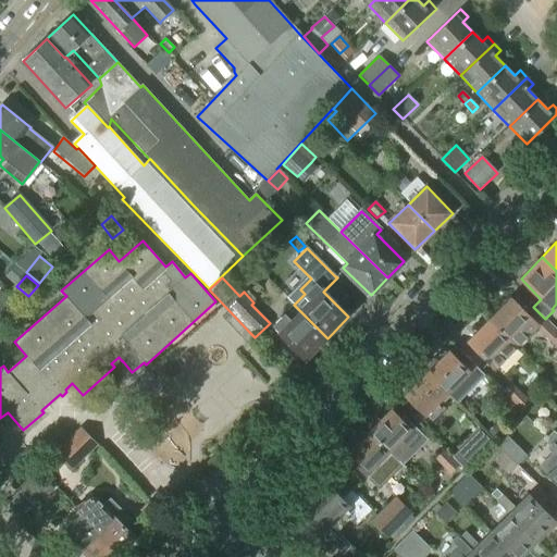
[(516,348),(537,326),(510,299),(489,320),(509,342),(516,348)]
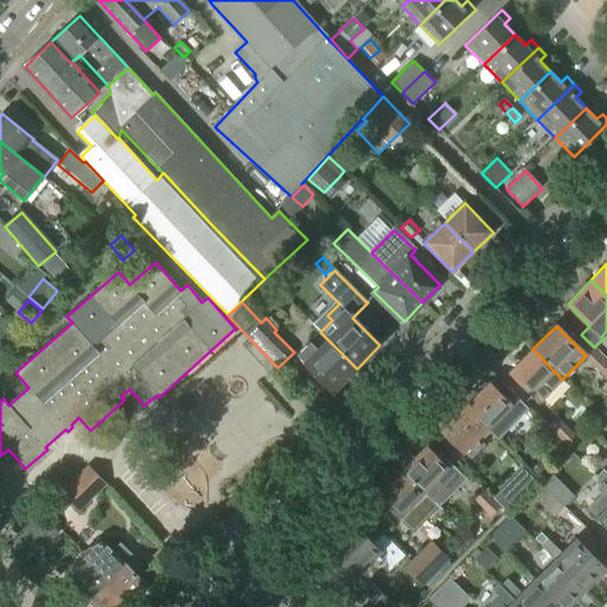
[(333,393),(357,369),(320,332),(296,356),(333,393)]
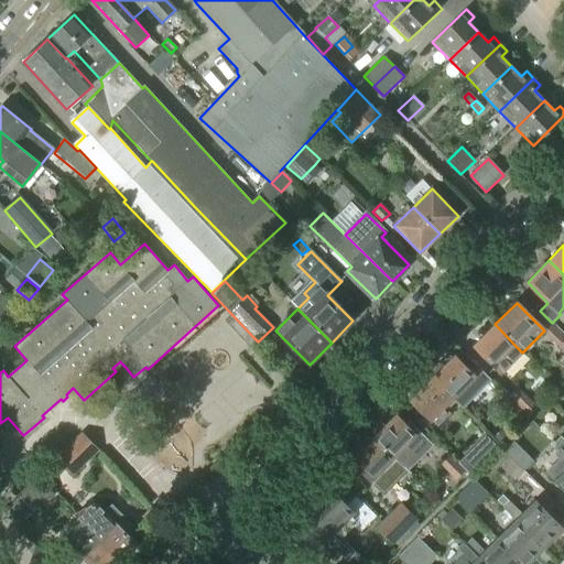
[(245,343),(252,336),(232,315),(225,322),(245,343)]
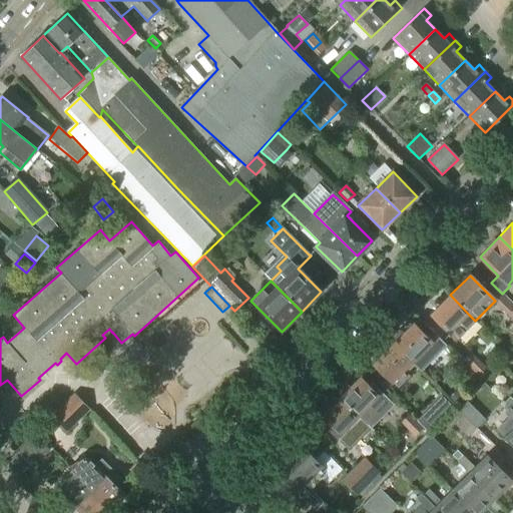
[(456,340),(475,321),(469,315),(450,295),(431,315),(456,340)]
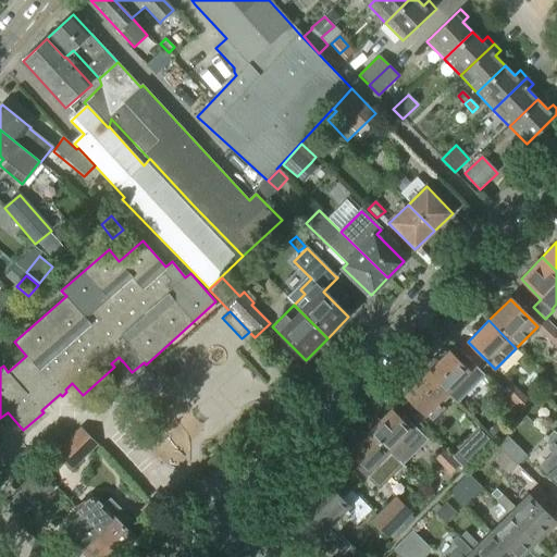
[(422,369),(426,373),(447,394),(456,403),(483,375),(454,346),(446,354),(442,349),(422,369)]
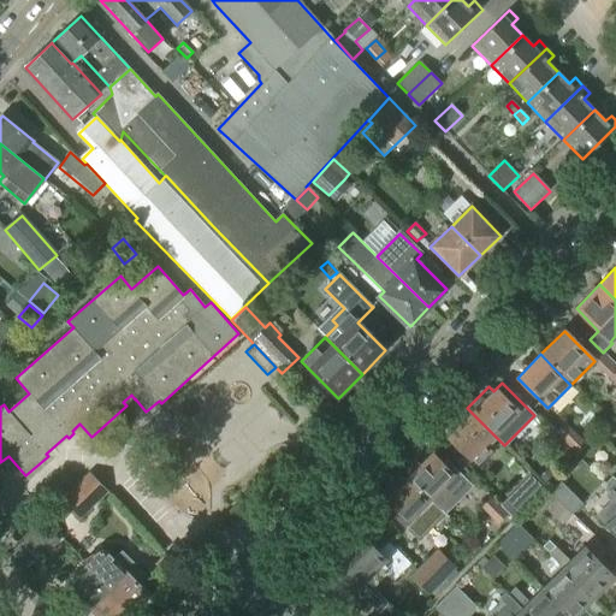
[(478,466),(492,452),(485,445),(495,436),(472,413),(448,437),(472,460),(472,458),(478,466)]
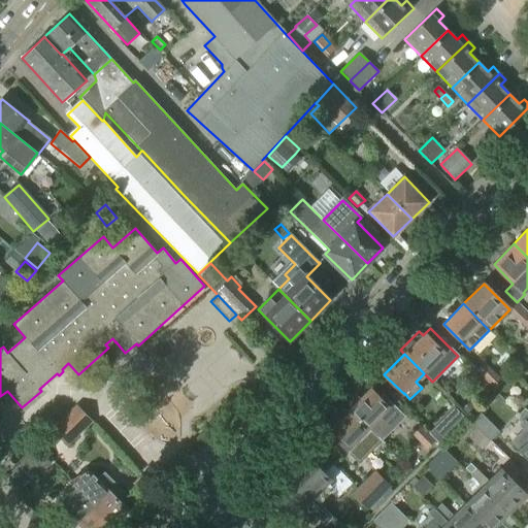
[(495,390),(503,382),(484,363),(475,371),(495,390)]
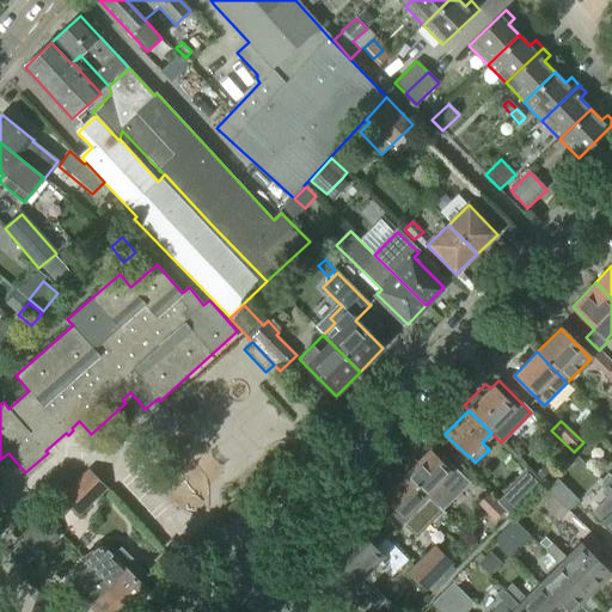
[(561,460),(570,452),(550,432),(540,441),(561,460)]
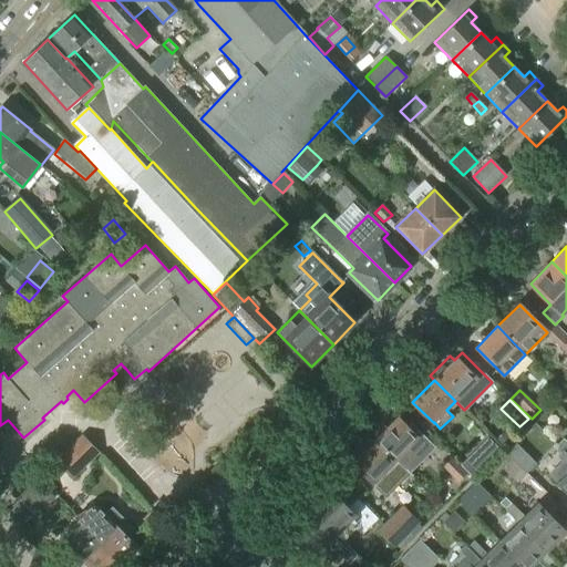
[(406,471),(429,449),(398,418),(375,440),(403,467),(406,471)]
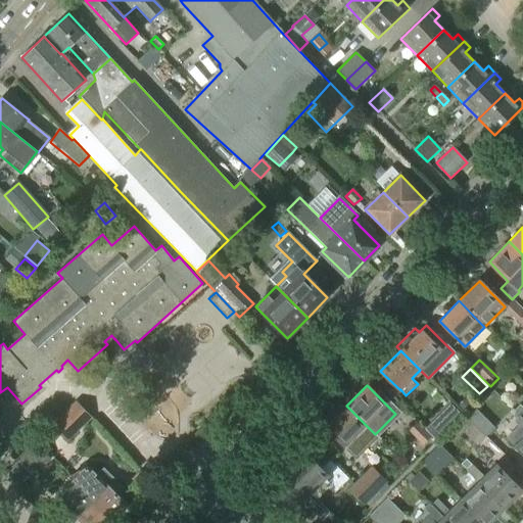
[(466,396),(458,406),(464,412),(472,402),(466,396)]
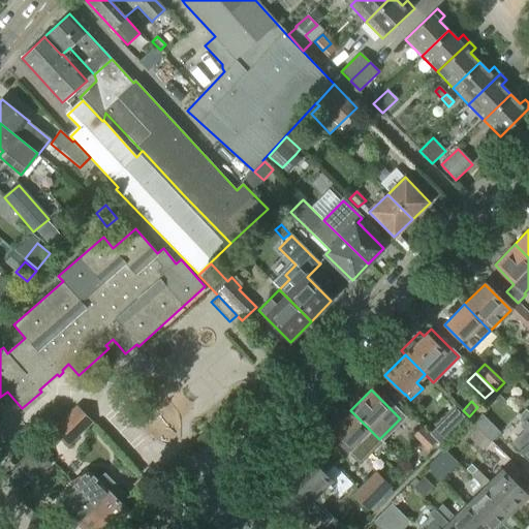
[(68,446),(91,424),(75,407),(65,416),(52,431),(68,446)]
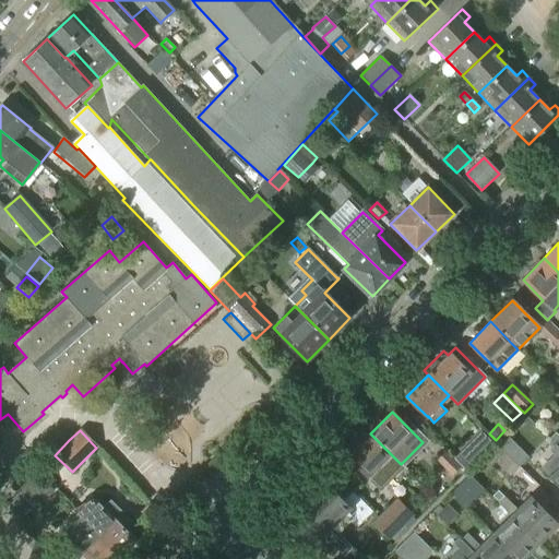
[(377,483),(397,461),(370,433),(349,454),(377,483)]
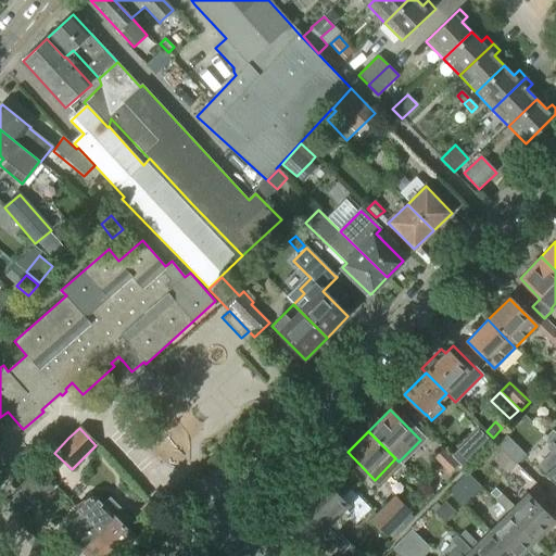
[(555,434),(553,431),(546,438),(555,446),(555,434)]
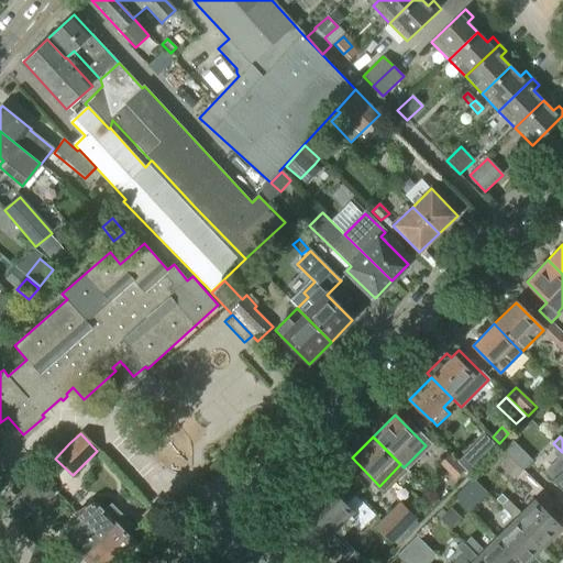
[(459,463),(468,473),(494,448),(484,438),(459,463)]
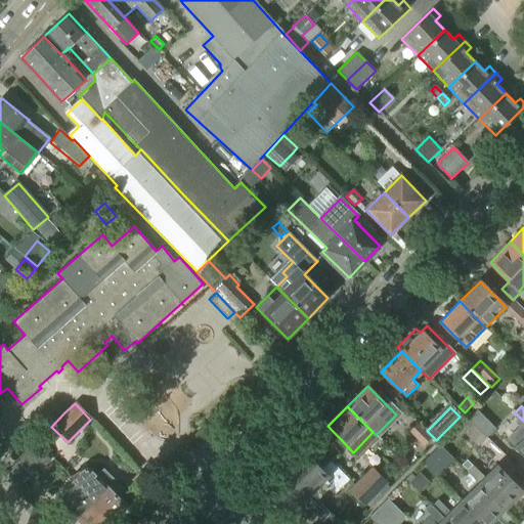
[(487,437),(495,429),(477,410),(469,419),(487,437)]
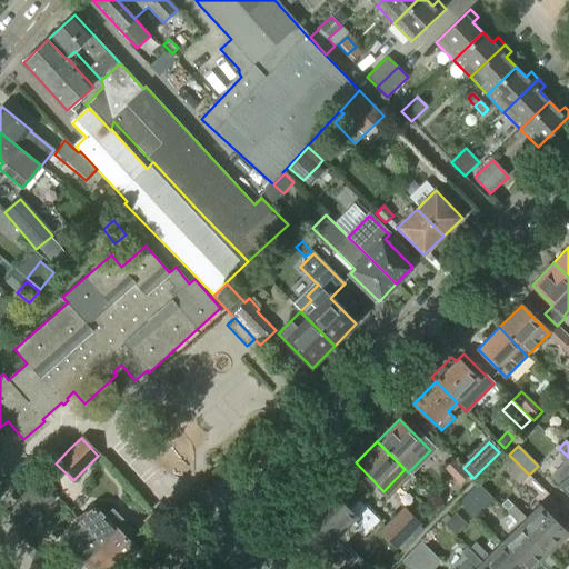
[(519,485),(529,475),(509,455),(499,465),(519,485)]
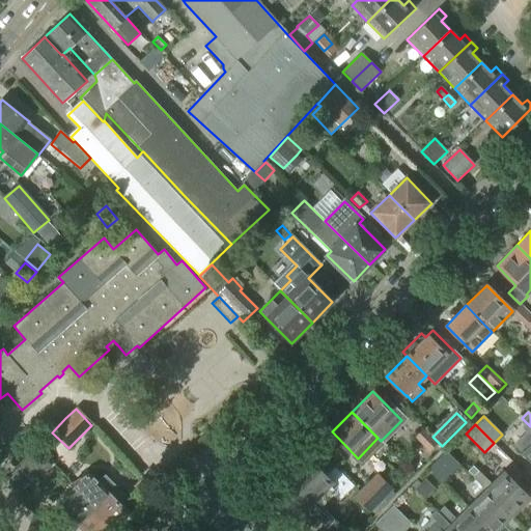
[(429,452),(438,444),(423,428),(415,437),(429,452)]
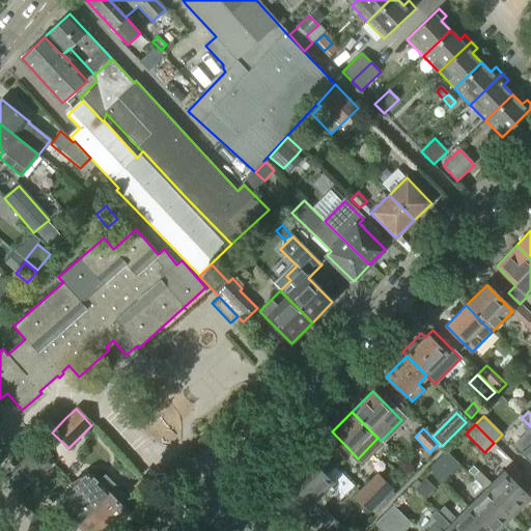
[(530,445),(529,447),(516,435),(510,441),(523,453),(523,454),(530,462),(530,445)]
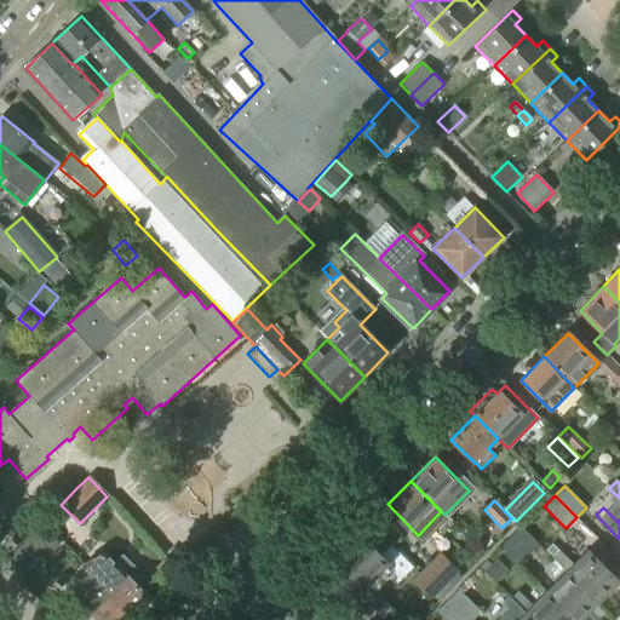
[(40,564),(61,544),(42,526),(22,545),(40,564)]
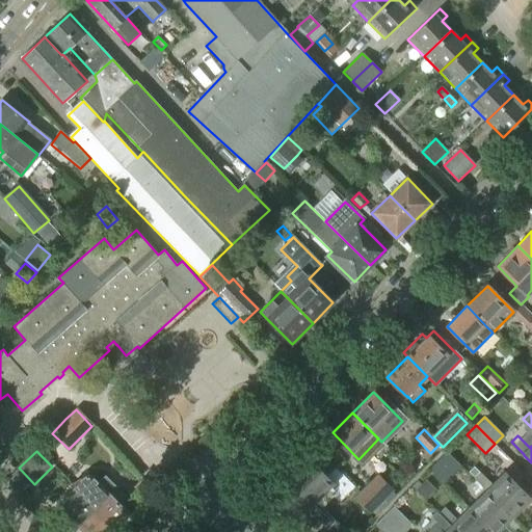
[(327,477),(308,457),(290,476),(316,502),(327,490),(340,502),(355,487),(337,469),(327,477)]
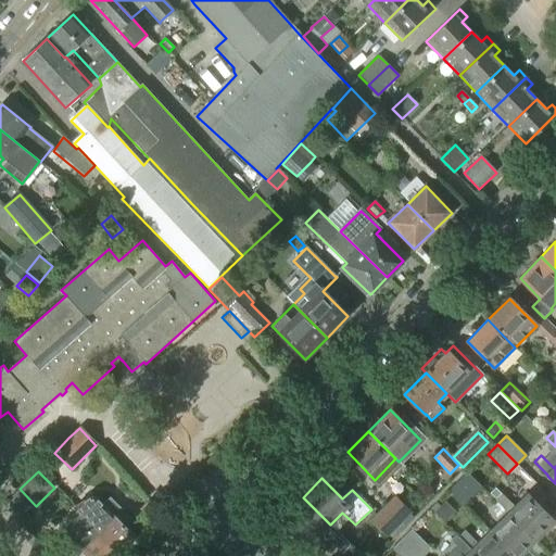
[(457,483),(450,491),(460,502),(468,494),(457,483)]
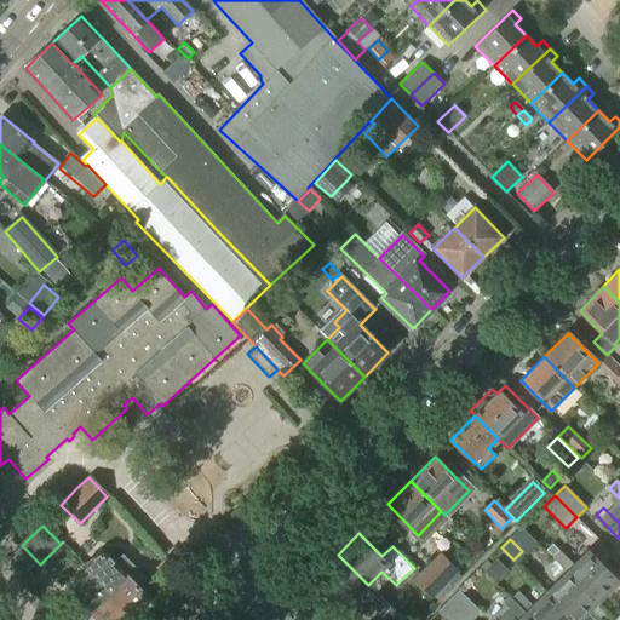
[(619,581),(589,551),(574,566),(560,551),(552,558),(567,573),(598,603),(619,581)]
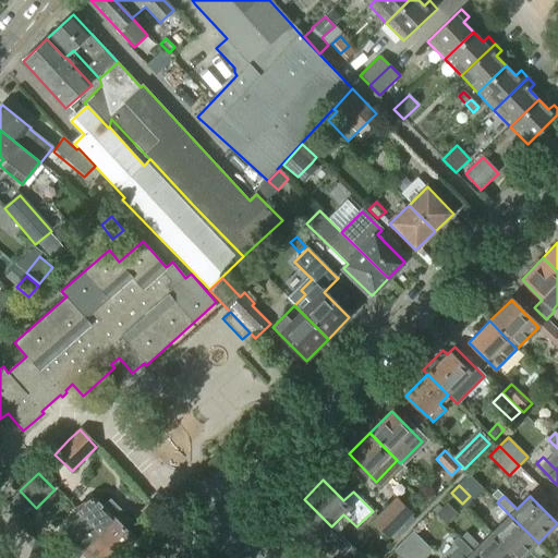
[(119,557),(136,541),(93,497),(75,509),(98,532),(96,535),(119,557)]
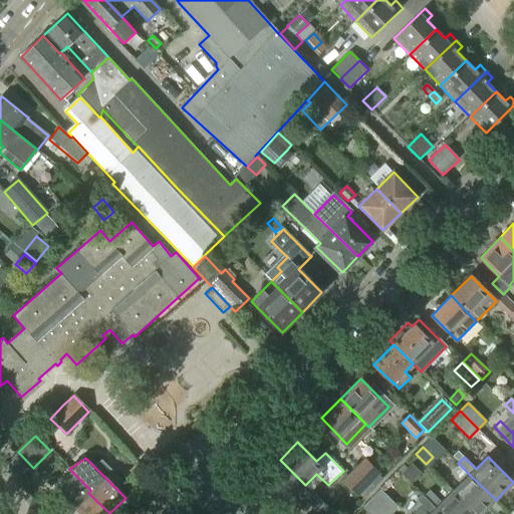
[(322,501),(305,485),(280,460),(262,478),(288,503),(297,493),(314,509),(322,501)]
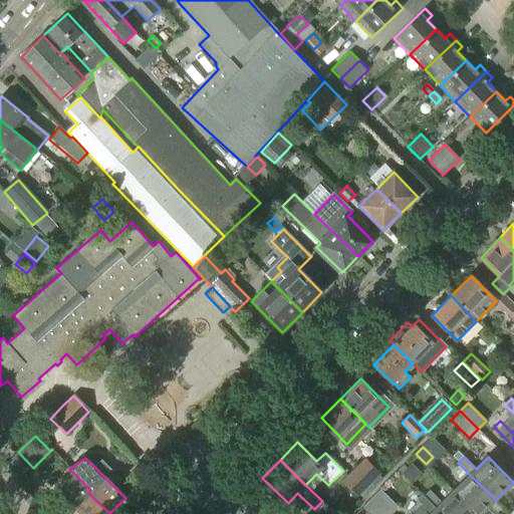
[(371,482),(378,475),(363,460),(357,467),(371,482)]
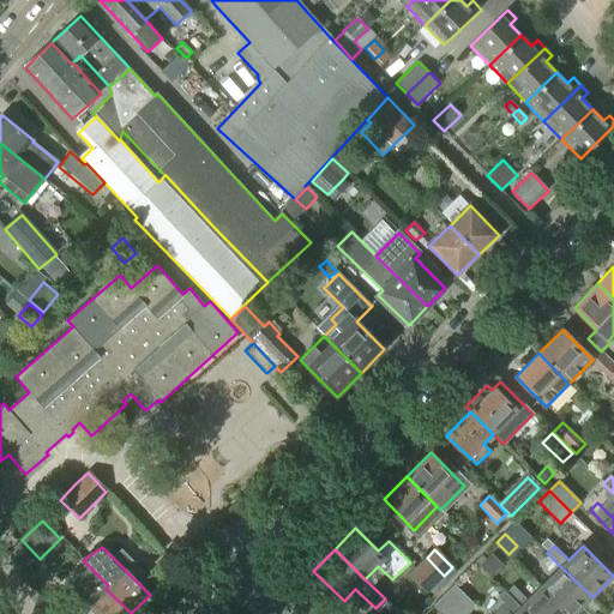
[(434,596),(449,582),(444,577),(444,576),(427,558),(409,576),(427,593),(428,591),(434,596)]
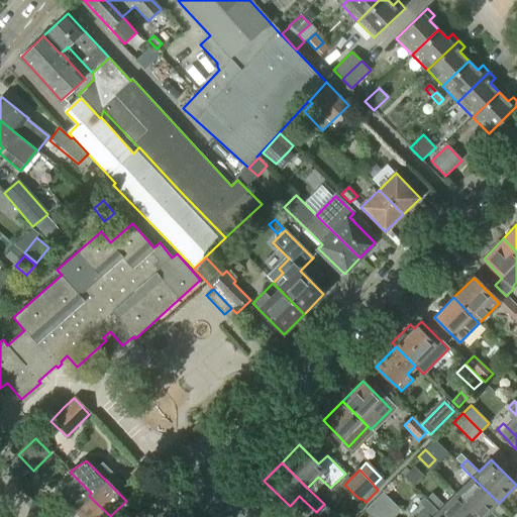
[(410,470),(403,478),(412,487),(420,479),(410,470)]
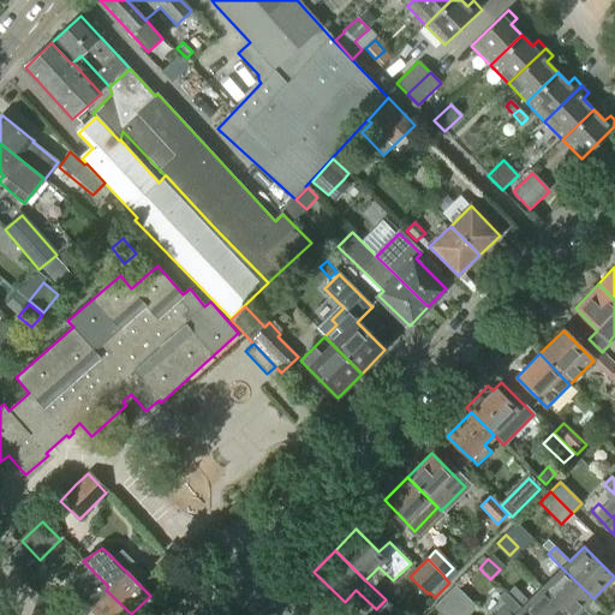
[(130,614),(131,614),(106,590),(108,586),(83,561),(79,566),(85,572),(70,587),(88,605),(88,607),(95,614),(130,614)]
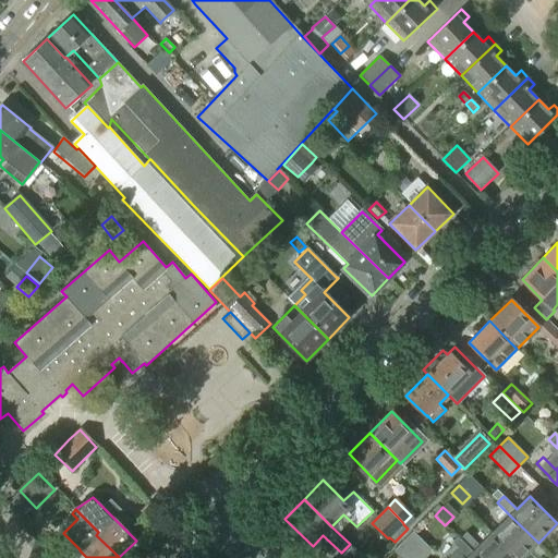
[(498,528),(492,534),(516,557),(522,557),(538,543),(510,516),(498,528)]
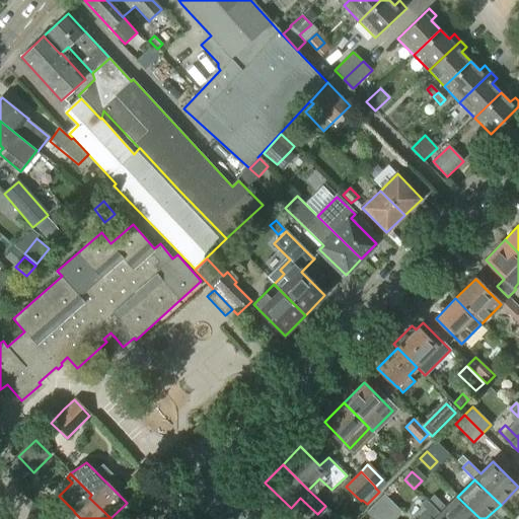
[(391,518),(395,518),(402,512),(384,495),(376,503),(391,518)]
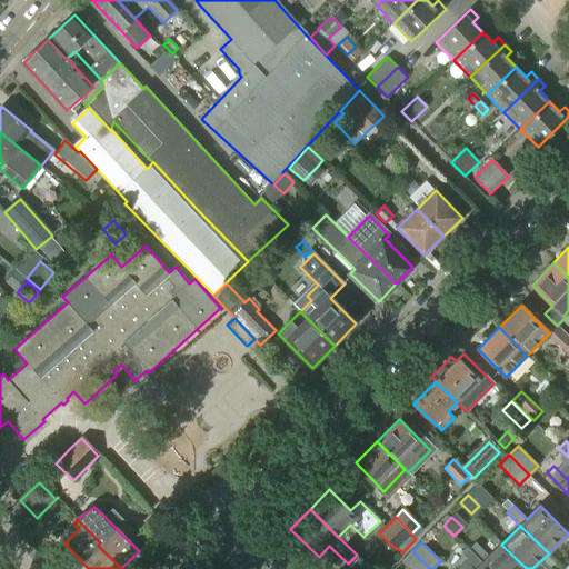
[(475,543),(469,550),(482,563),(483,562),(489,568),(526,568),(501,545),(489,557),(475,543)]
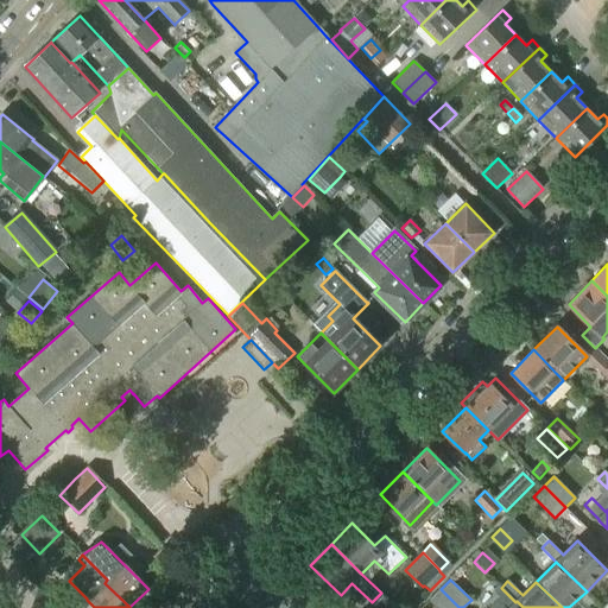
[(515,602),(501,588),(500,587),(494,593),(500,599),(489,607),(523,607),(517,601),(515,602)]
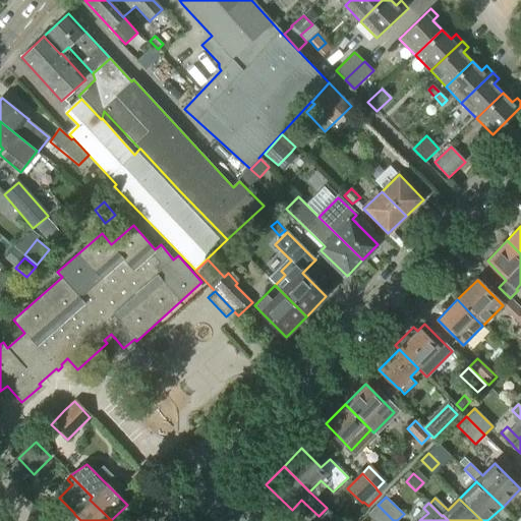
[(374,520),(393,520),(378,505),(367,515),(374,520)]
